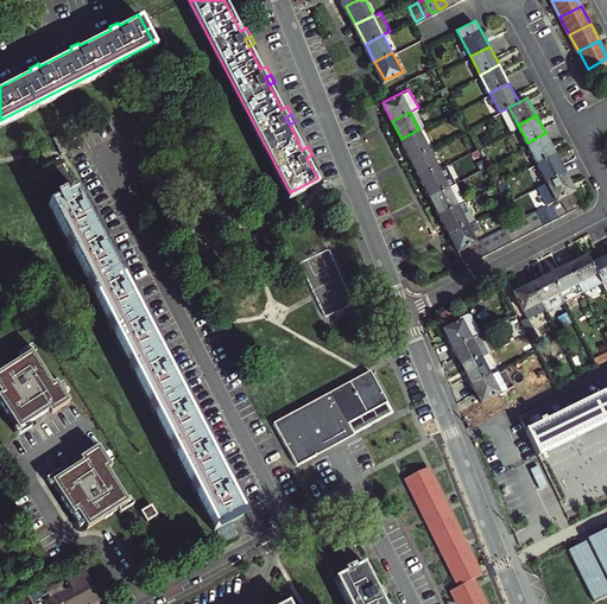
[(429,148),(418,129),(402,139),(411,157),(429,148)]
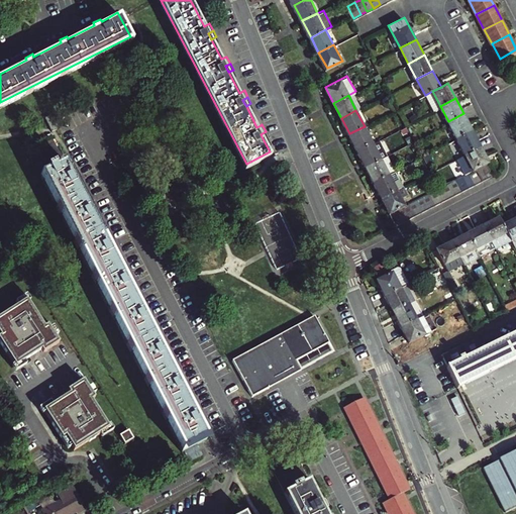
[(472,128),(463,113),(448,121),(456,136),(472,128)]
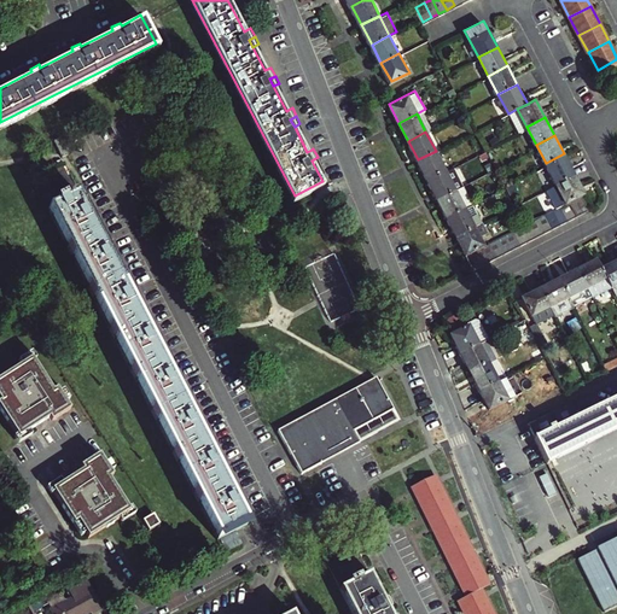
[(428,179),(446,169),(436,151),(418,159),(428,179)]
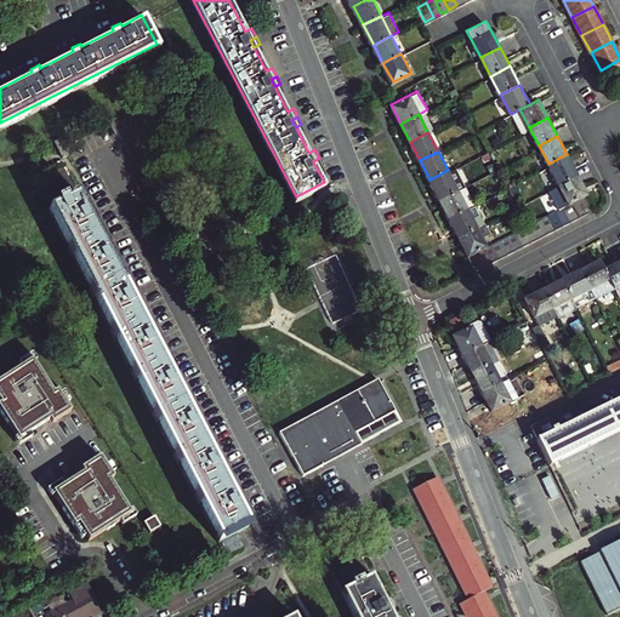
[(558,183),(578,173),(567,154),(549,164),(558,183)]
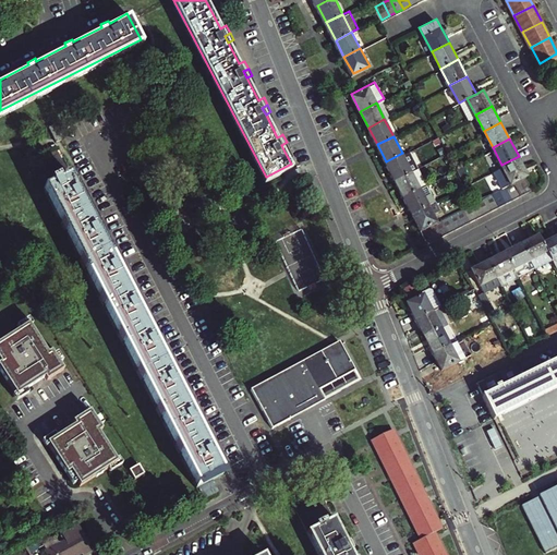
[(281,145),(285,152),(288,149),(290,148),(287,142),(281,145)]
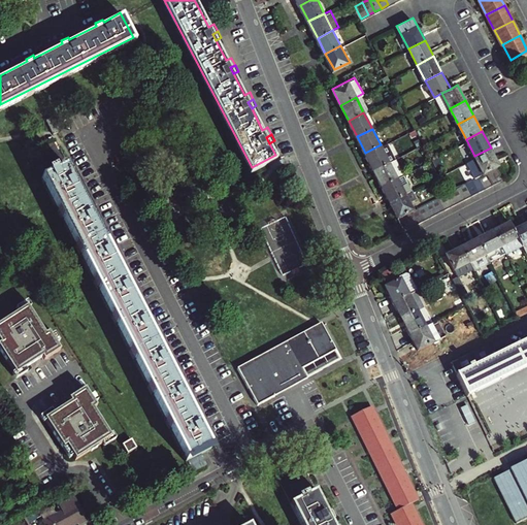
[(29,152),(144,374),(169,424),(187,458),(210,445),(204,433),(201,427),(206,425),(203,419),(199,422),(188,399),(185,393),(189,391),(186,385),(182,388),(169,364),(166,358),(171,356),(168,350),(164,352),(153,330),(150,324),(155,322),(152,317),(146,319),(135,295),(132,289),(136,287),(133,281),(129,283),(118,261),(114,255),(120,252),(117,245),(111,248),(100,226),(97,220),(102,217),(99,210),(95,214),(83,190),(79,185),(85,182),(81,176),(76,178),(57,138),(29,152)]
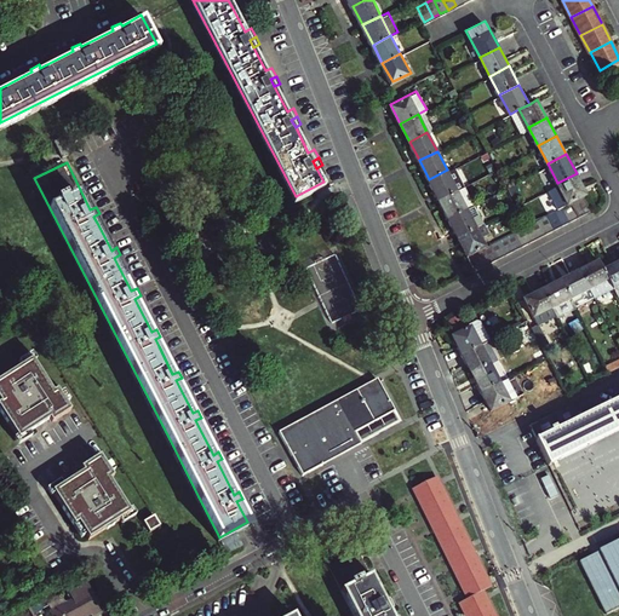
[(456,165),(447,170),(429,179),(439,197),(465,184),(456,165)]
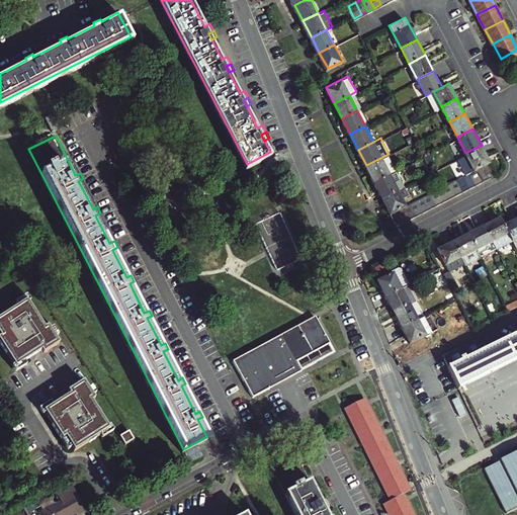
[(490,160),(482,145),(465,153),(474,168),(476,167),(483,179),(493,174),(487,161),(490,160)]
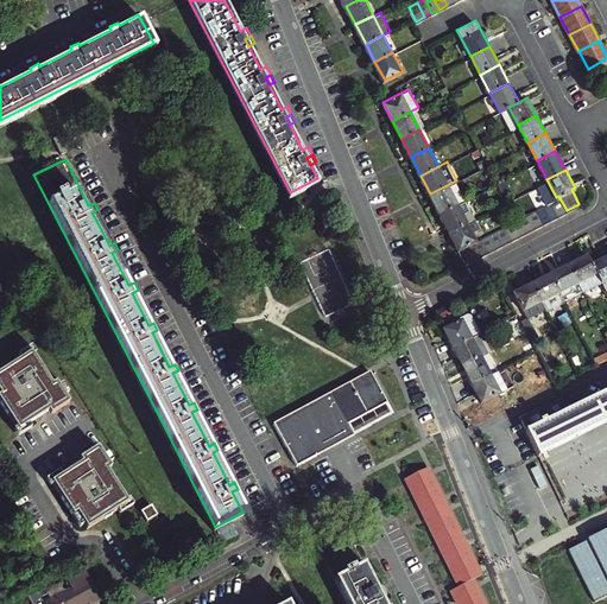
[(440,213),(466,198),(456,180),(430,194),(440,213)]
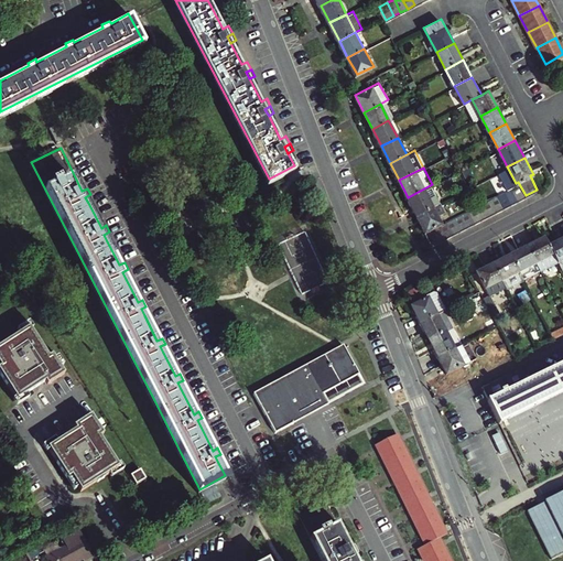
[(518,182),(516,183),(510,185),(518,200),(526,195),(518,182)]
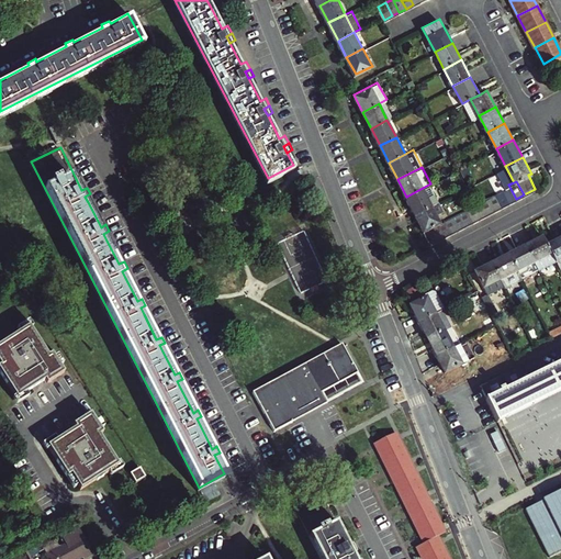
[(415,213),(439,201),(430,183),(406,197),(415,213)]
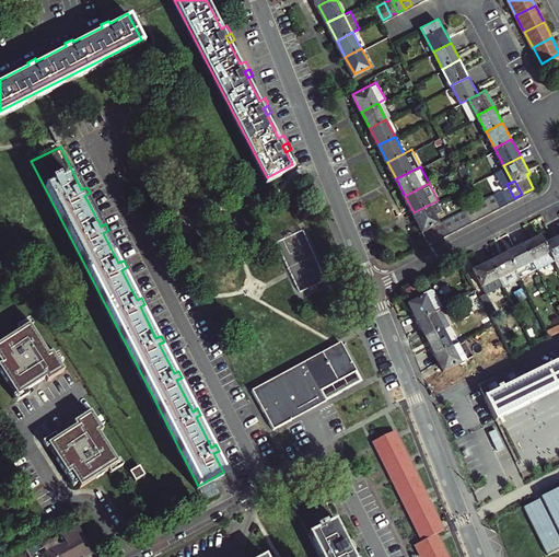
[(514,198),(507,184),(500,188),(508,201),(514,198)]
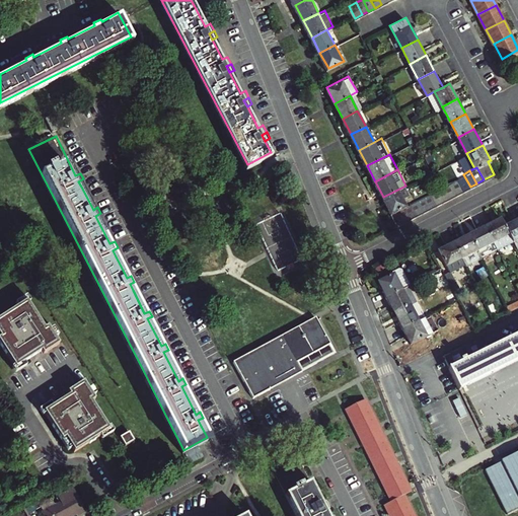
[(470,187),(463,174),(456,177),(463,190),(470,187)]
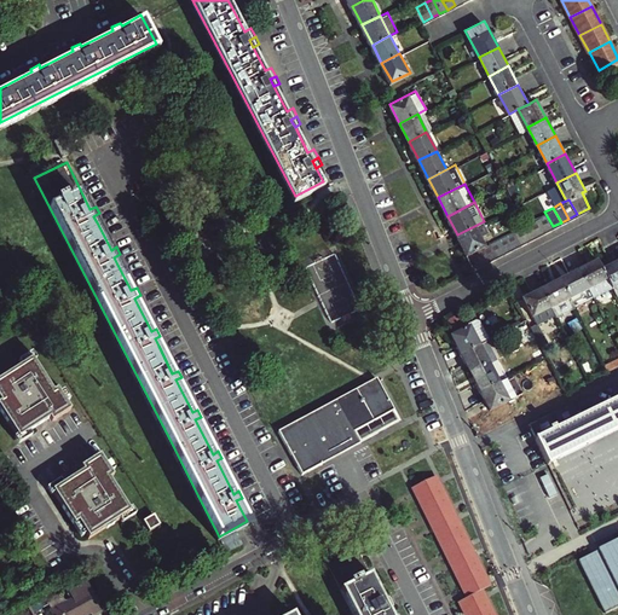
[(553,226),(544,212),(537,215),(544,231),(553,226)]
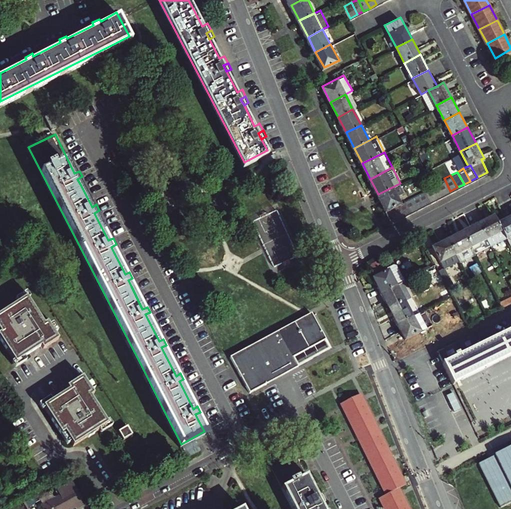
[(450,191),(444,178),(437,182),(444,194),(450,191)]
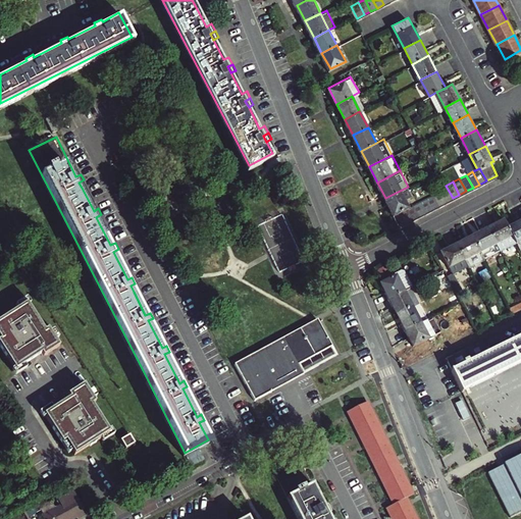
[(446,186),(443,188),(439,189),(447,202),(453,198),(446,186)]
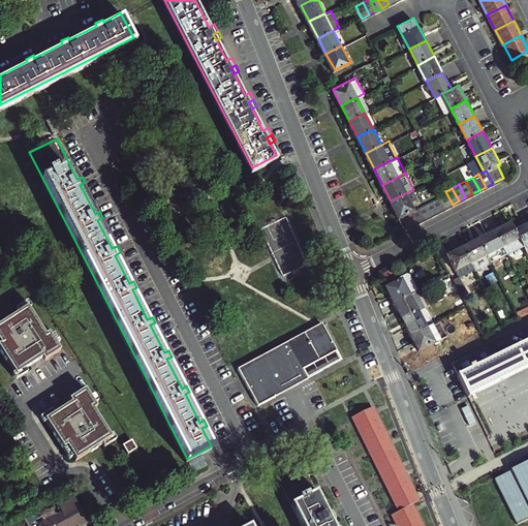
[(410,199),(417,196),(413,189),(391,200),(406,228),(412,225),(405,212),(411,210),(414,208),(410,199)]
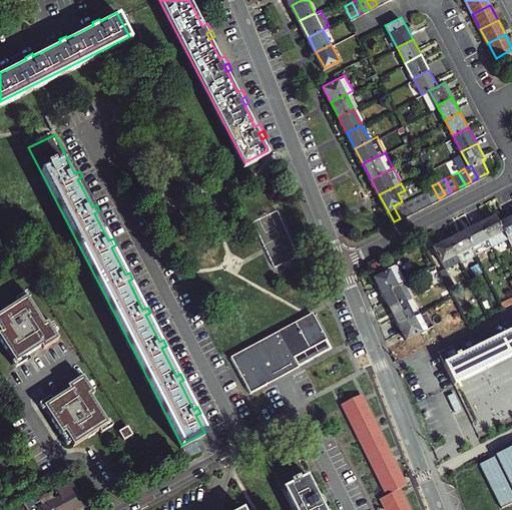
[(439,198),(432,185),(425,189),(432,201),(439,198)]
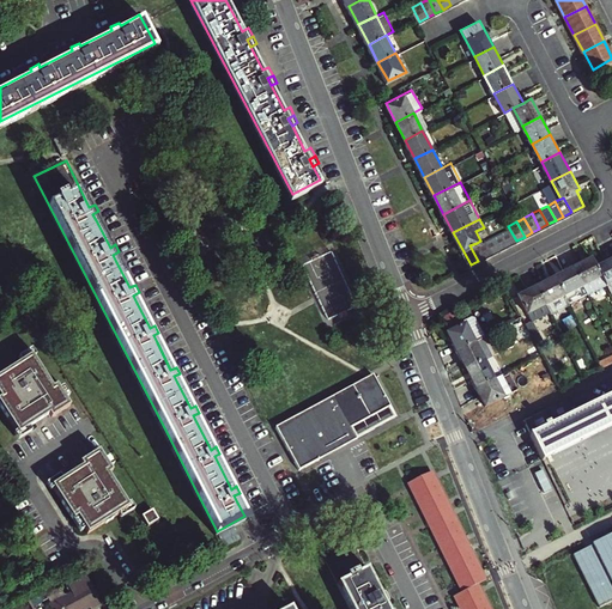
[(516,241),(508,226),(501,230),(509,244),(516,241)]
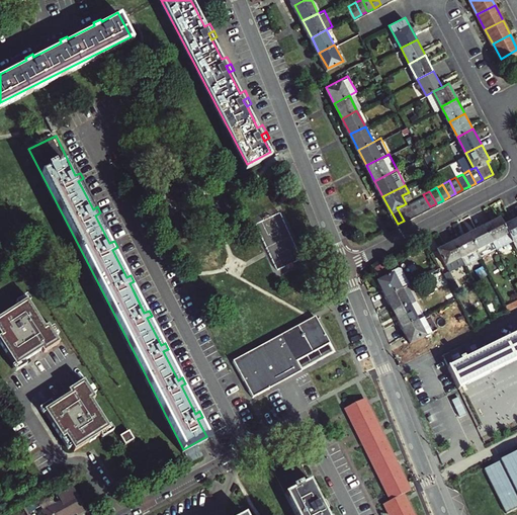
[(430,206),(423,194),(416,197),(423,210),(430,206)]
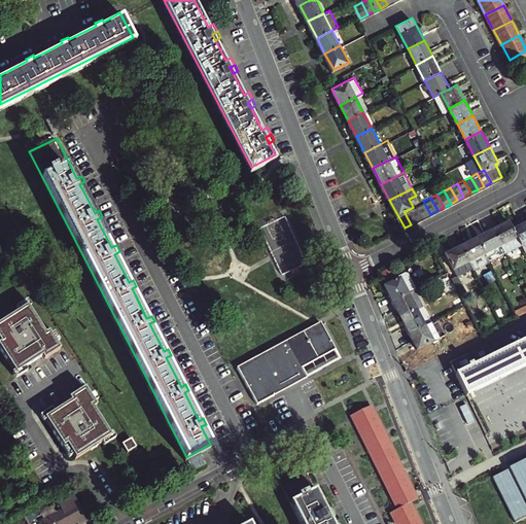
[(430,214),(423,201),(416,205),(423,217),(430,214)]
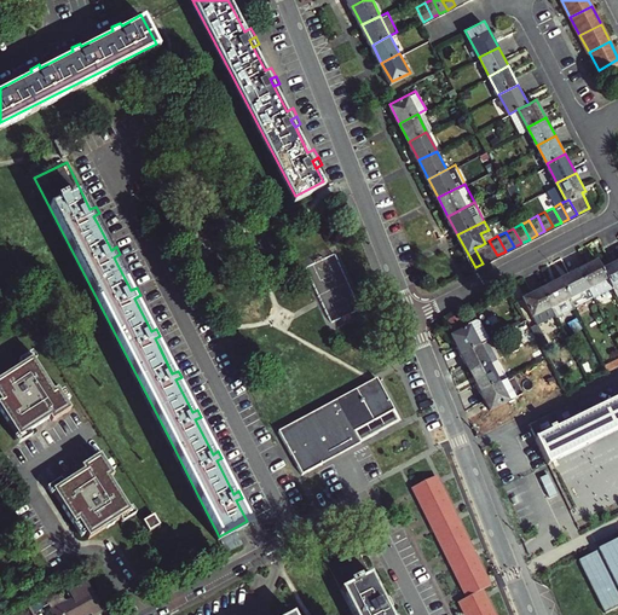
[(489,241),(485,243),(481,245),(489,260),(497,255),(489,241)]
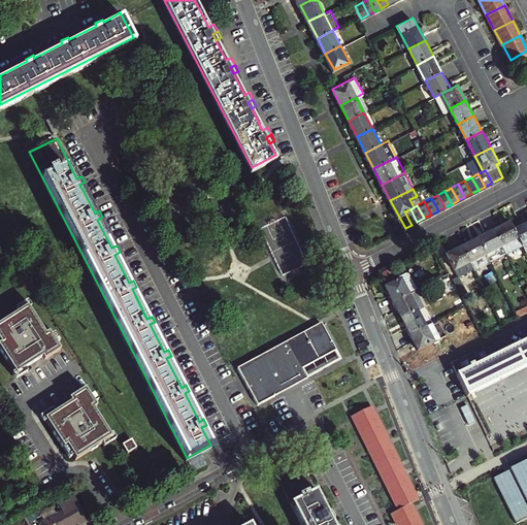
[(417,222),(410,209),(404,211),(412,225),(417,222)]
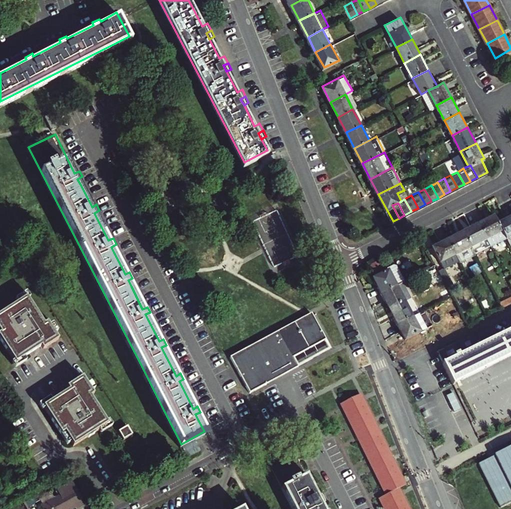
[(497,221),(493,213),(477,222),(489,245),(505,237),(497,221)]
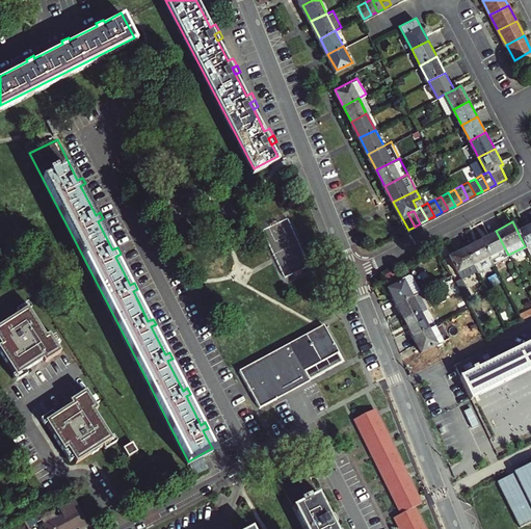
[(525,246),(529,253),(530,252),(530,221),(516,230),(525,246)]
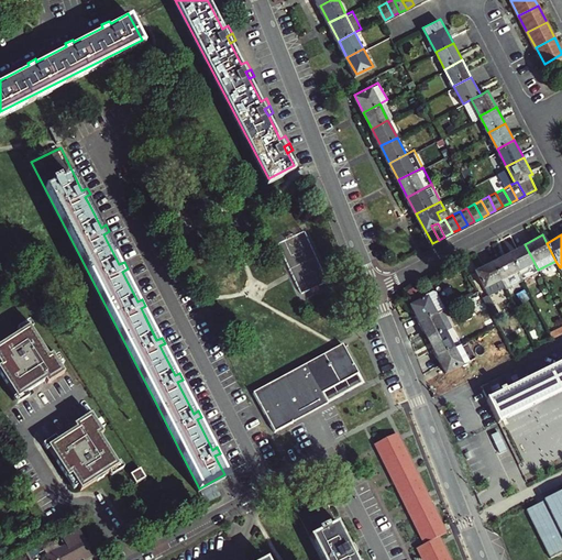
[(538,270),(525,244),(508,252),(521,278),(538,270)]
